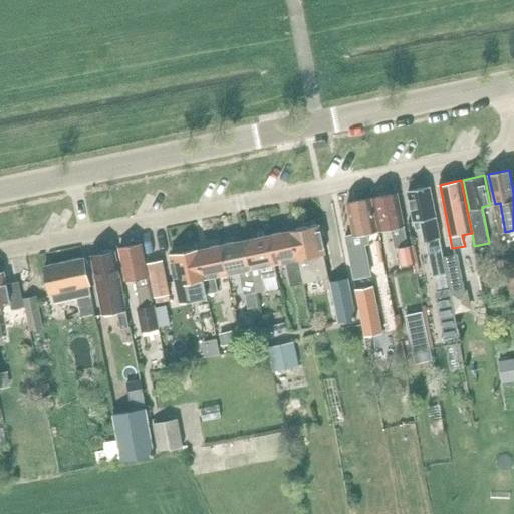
[(447,273),(444,258),(430,186),(409,191),(417,229),(424,227),(434,275),(447,273)]
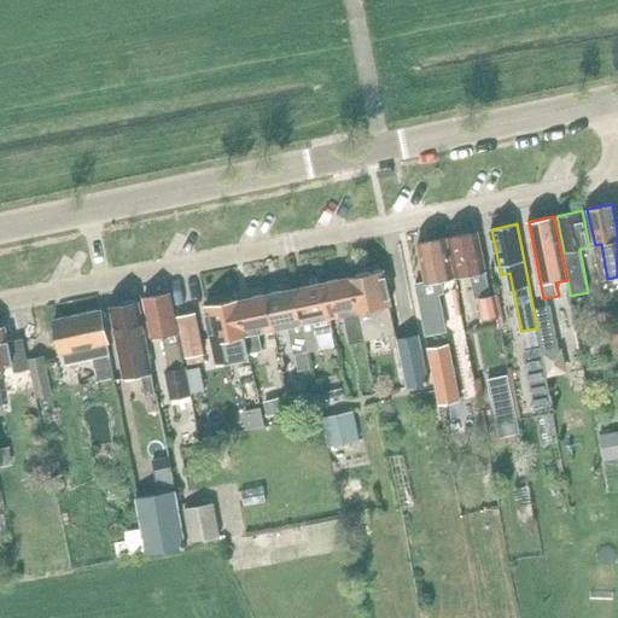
[(490,291),(487,272),(478,232),(449,238),(456,278),(471,275),(476,298),(479,298),(484,320),(499,316),(495,295),(489,296),(488,291),(490,291)]
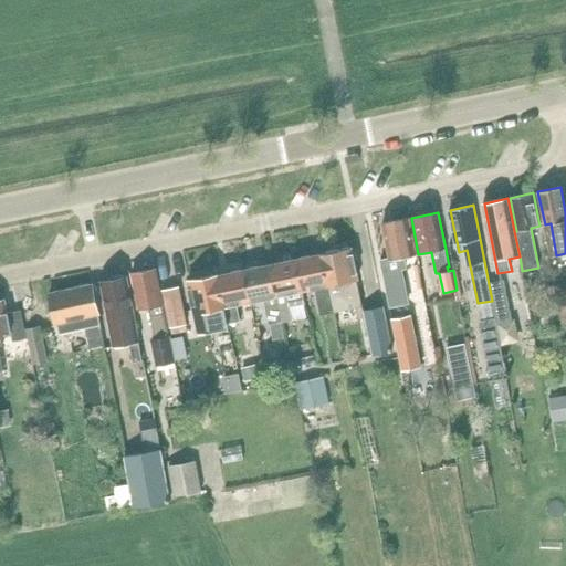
[(390,259),(381,261),(388,291),(406,286),(402,269),(406,268),(404,258),(417,254),(409,218),(384,223),(390,259)]
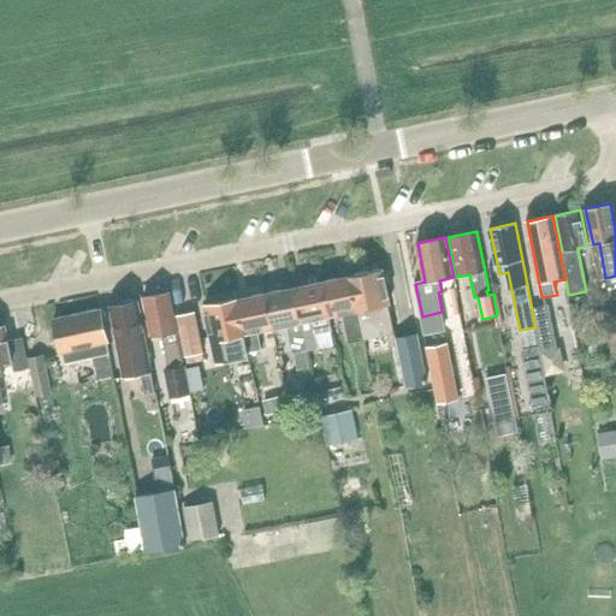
[(351,276),(351,278),(357,311),(365,341),(395,335),(389,304),(390,304),(384,270),(351,276)]
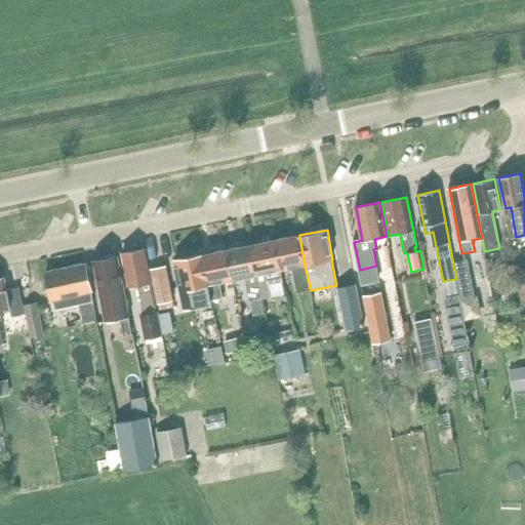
[(305,265),(299,237),(276,242),(281,270),(292,268),(297,292),(311,290),(305,265)]
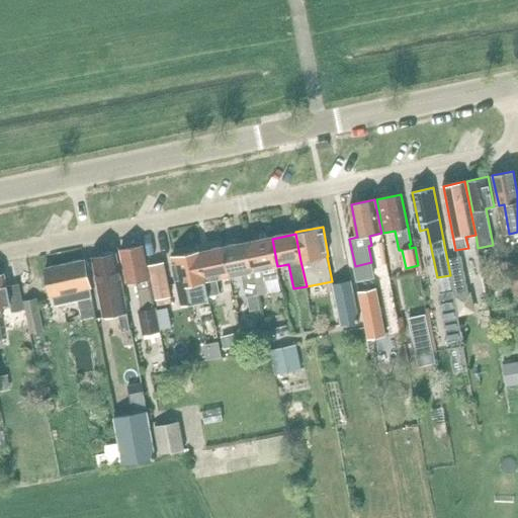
[(272,239),(248,243),(254,271),(257,285),(259,295),(269,293),(267,283),(278,281),(275,266),(277,266),(272,239)]
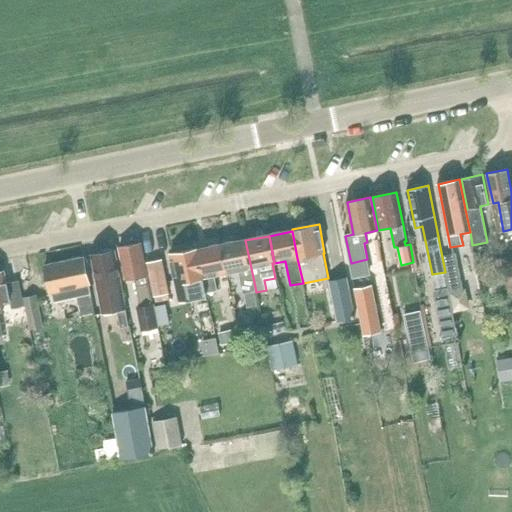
[(222,245),(227,273),(238,270),(244,295),(256,292),(254,282),(251,268),(245,240),(222,245)]
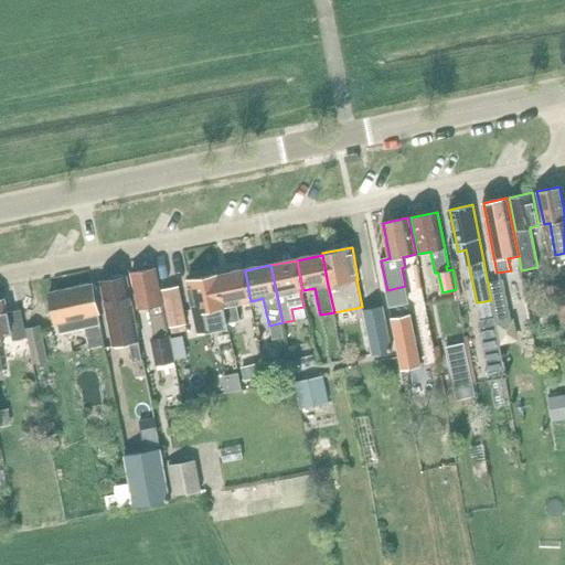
[(163,302),(161,290),(157,268),(132,273),(139,308),(149,306),(156,341),(151,342),(157,365),(176,362),(163,302)]
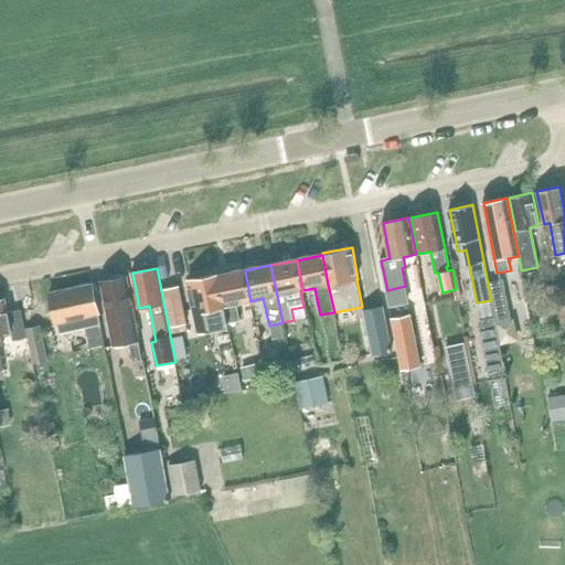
[(225,306),(228,323),(241,321),(237,304),(251,301),(245,270),(219,276),(225,306)]
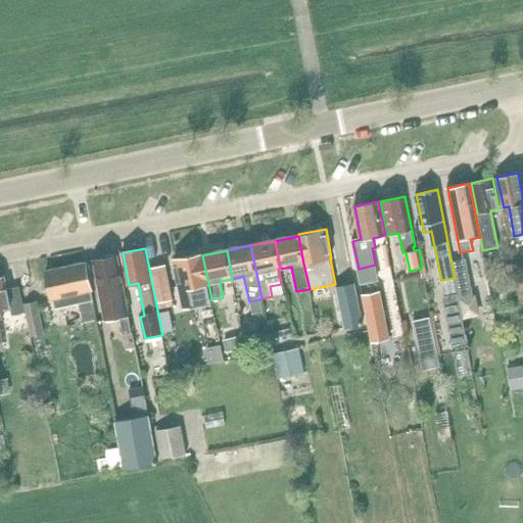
[(212,302),(211,299),(208,283),(202,255),(202,253),(175,259),(185,307),(212,302)]
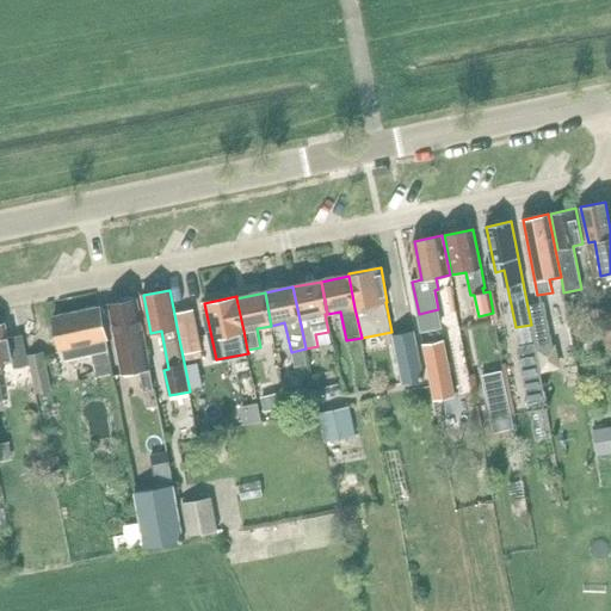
[(155,389),(150,369),(137,298),(111,304),(121,355),(124,374),(141,371),(144,390),(146,390),(155,389)]
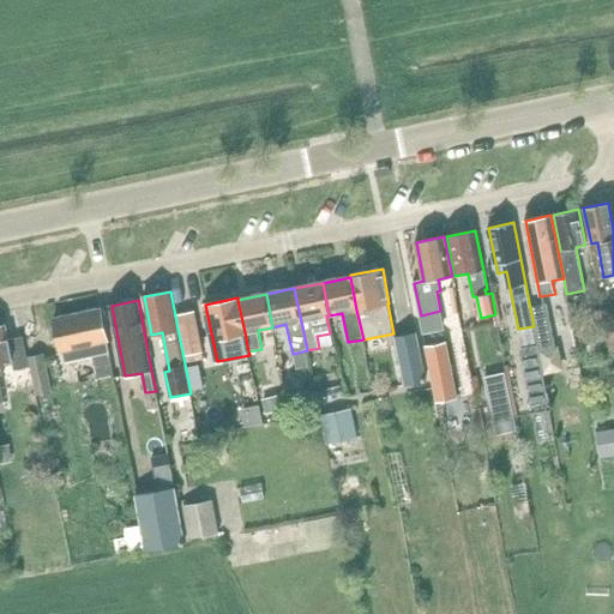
[(530,308),(534,326),(539,350),(557,348),(547,305),(531,307),(530,308)]
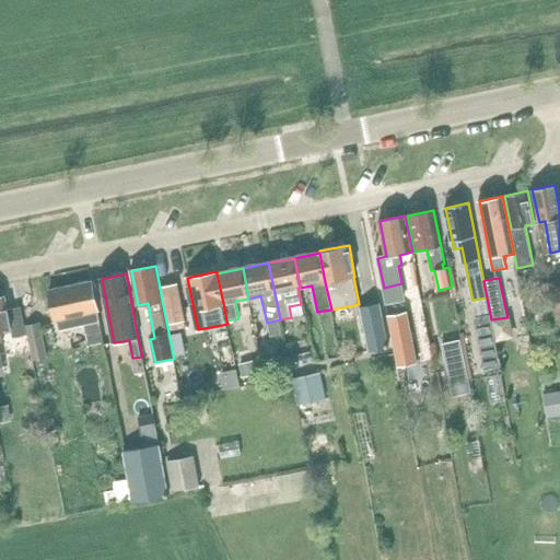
[(92,281),(49,290),(58,330),(84,325),(89,347),(105,343),(92,281)]
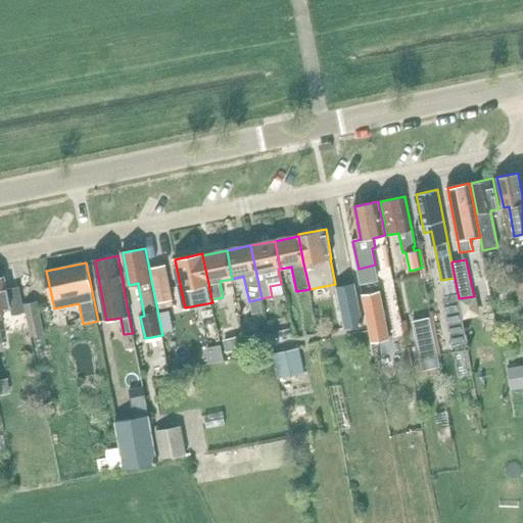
[(163,266),(151,269),(159,306),(172,304),(163,266)]
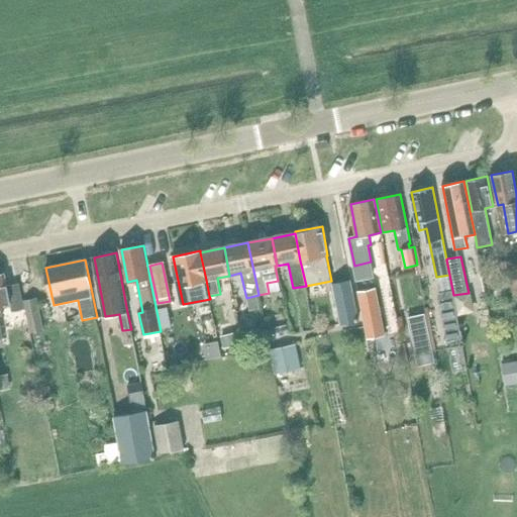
[(20,285),(8,287),(5,274),(0,274),(0,339),(4,339),(0,318),(3,317),(2,307),(11,305),(13,312),(25,310),(20,285)]
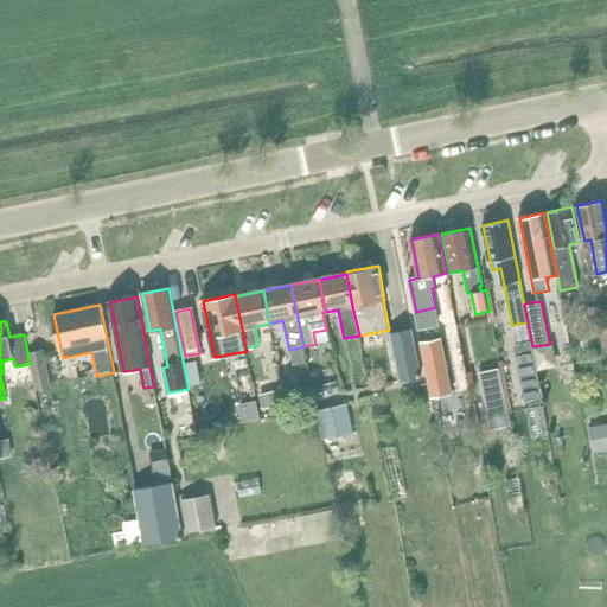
[(401,382),(421,377),(411,330),(391,334),(401,382)]
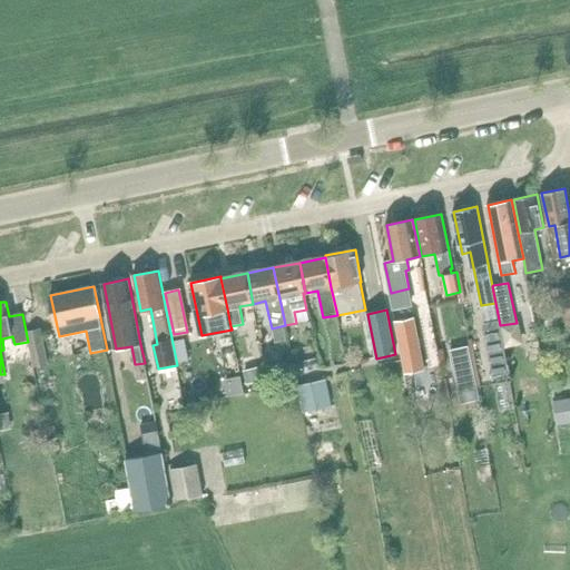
[(405,372),(425,369),(415,316),(395,321),(405,372)]
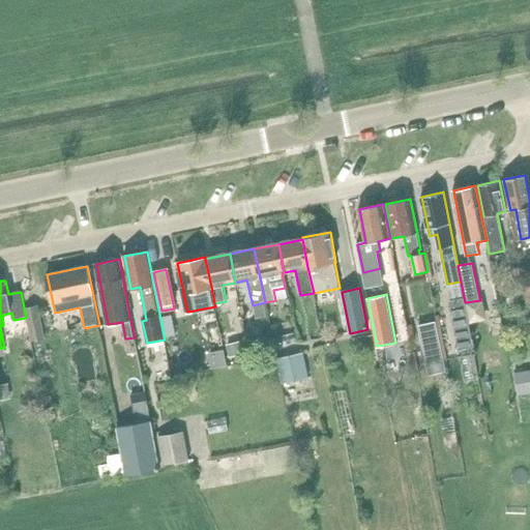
[(464,298),(451,300),(461,350),(473,348),(465,304),(464,298)]
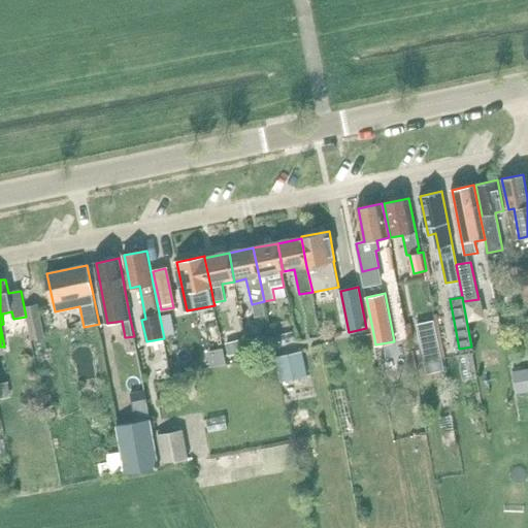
[(45,338),(38,304),(25,306),(32,341),(45,338)]
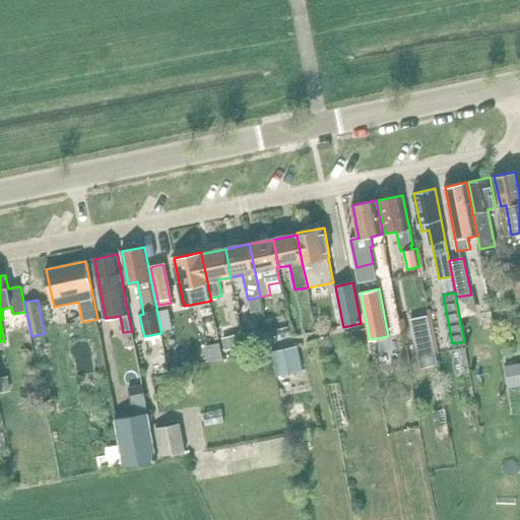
[(421,369),(439,365),(429,316),(411,319),(421,369)]
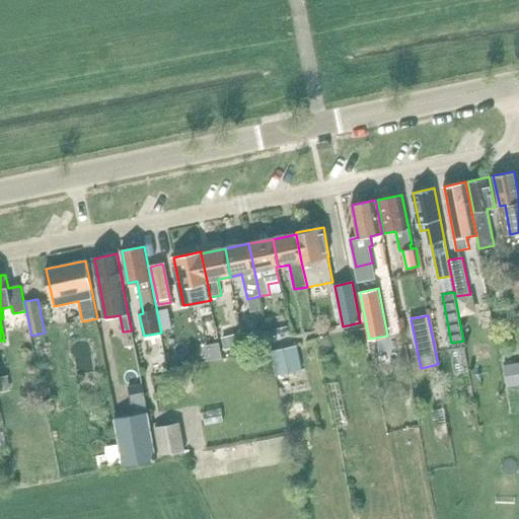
[(346,325),(347,340),(356,340),(357,355),(366,355),(365,325),(346,325)]
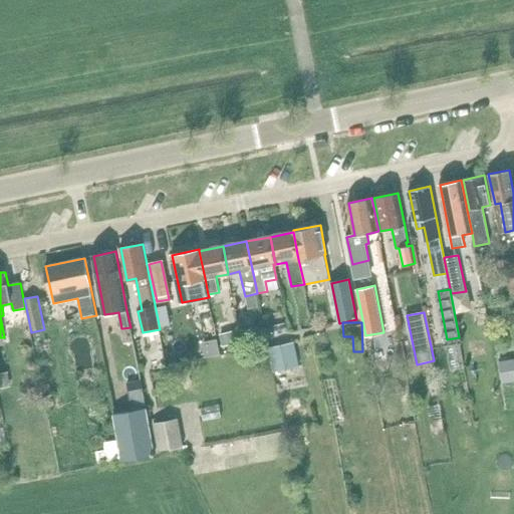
[(133,340),(131,327),(122,328),(124,342),(133,340)]
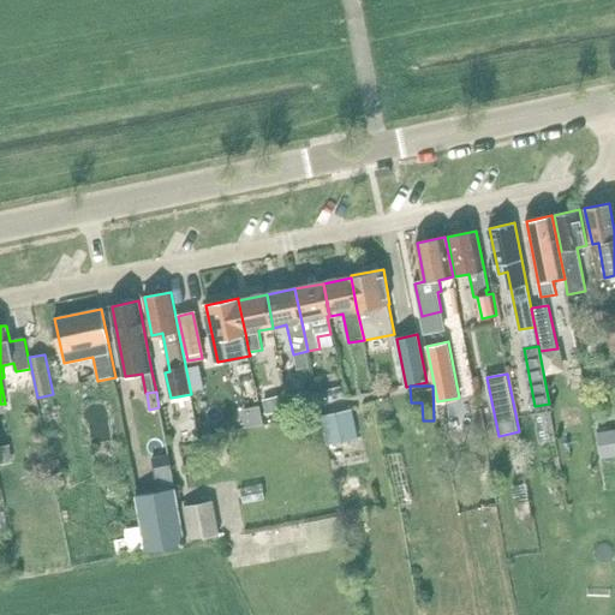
[(329,405),(328,402),(326,392),(316,393),(320,407),(329,405)]
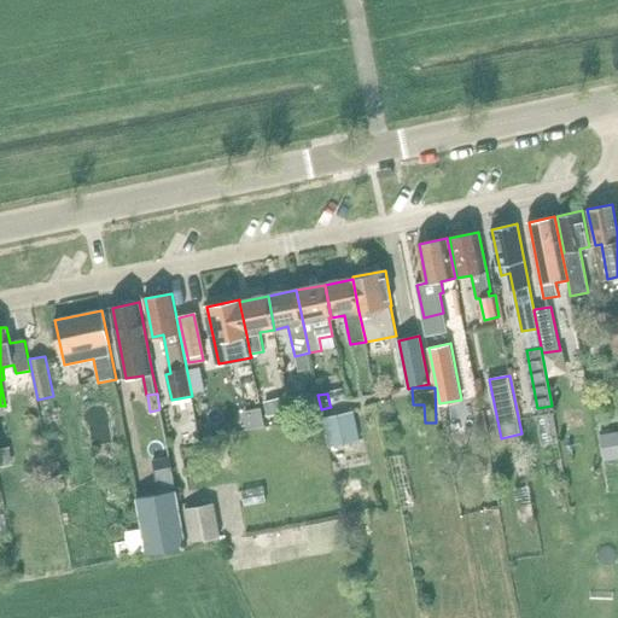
[(312,412),(321,409),(318,395),(307,397),(312,412)]
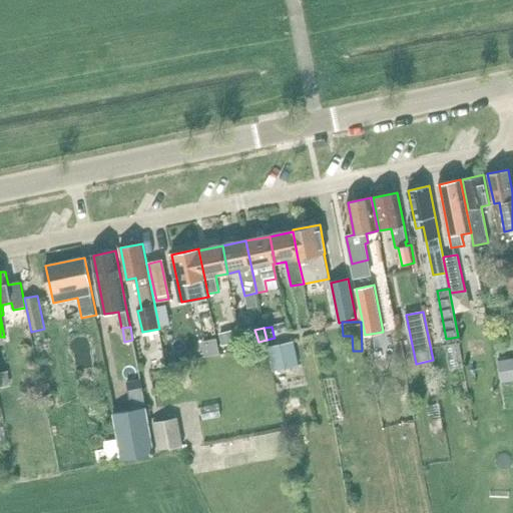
[(231,332),(220,335),(222,345),(234,342),(231,332)]
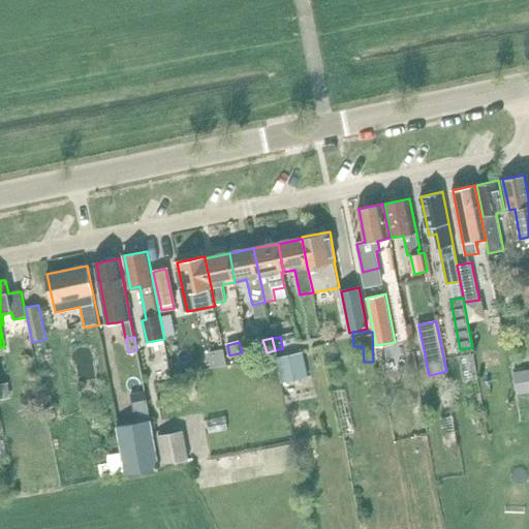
[(277,359),(282,384),(309,378),(304,351),(277,359)]
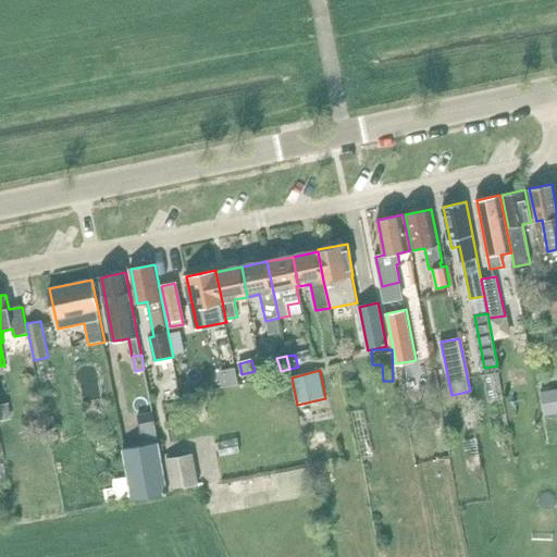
[(556,390),(542,393),(545,417),(556,413),(556,390)]
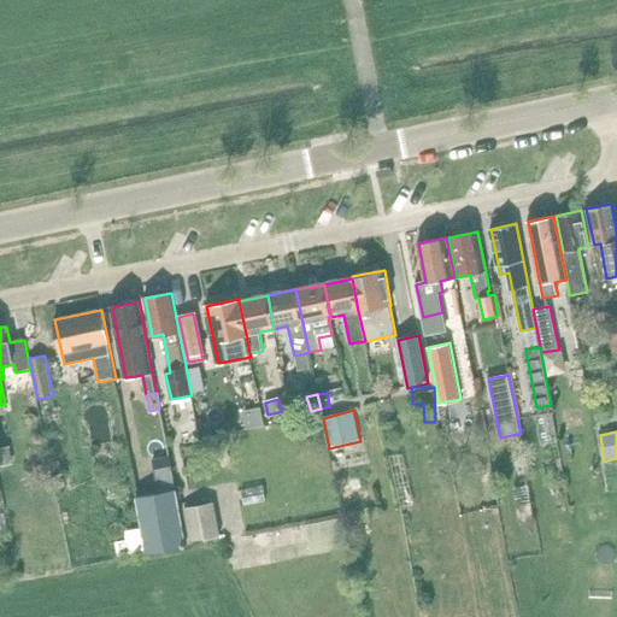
[(230,458),(227,444),(216,445),(219,459),(230,458)]
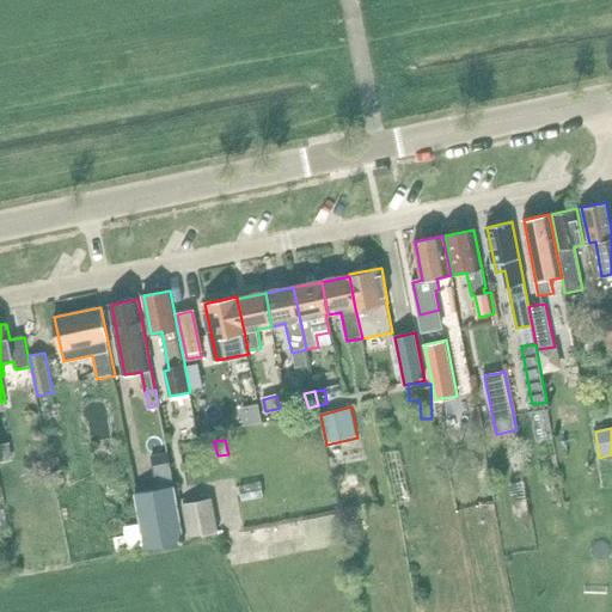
[(10,445),(0,446),(0,461),(12,460),(10,445)]
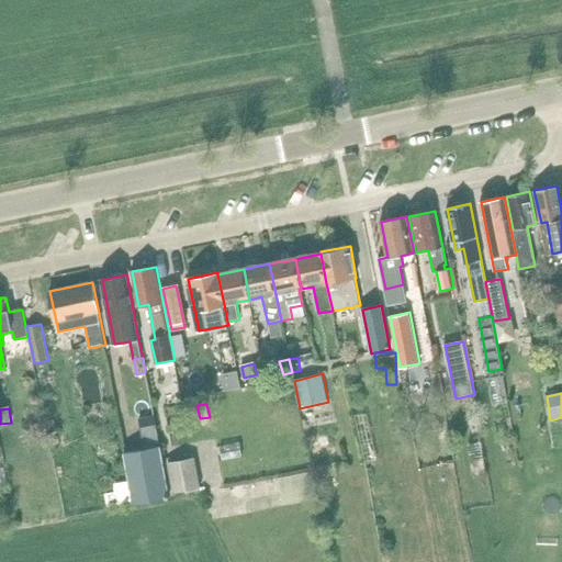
[(169,497),(165,475),(159,447),(125,452),(135,503),(169,497)]
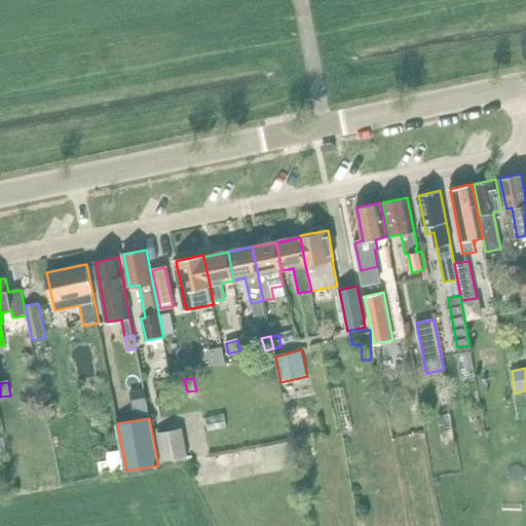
[(163,463),(187,458),(182,429),(157,434),(163,463)]
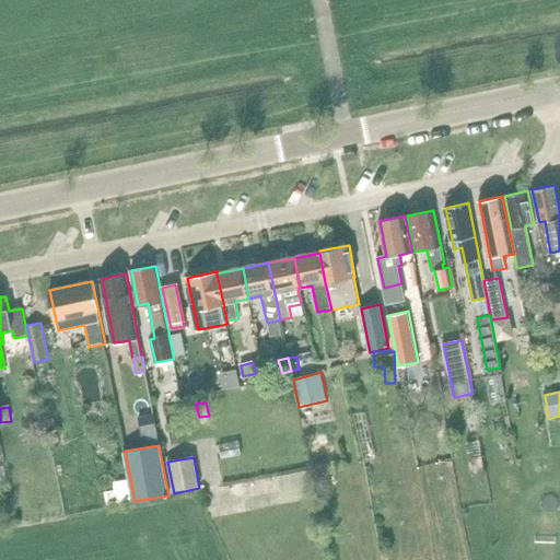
[(108,499),(129,497),(128,476),(107,477),(108,499)]
